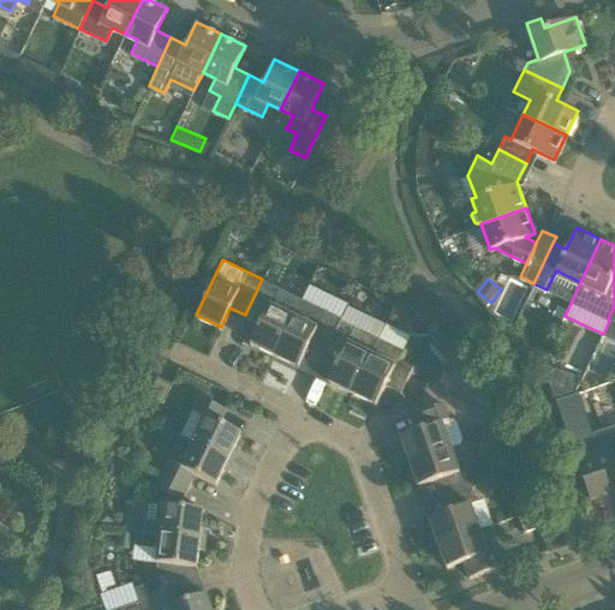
[(251,341),(274,353),(293,315),(270,303),(273,297),(257,289),(245,315),(260,322),(251,341)]
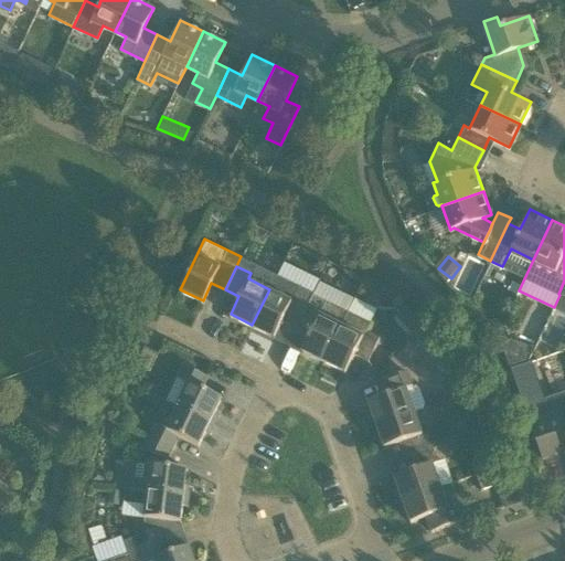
[(269,289),(252,325),(274,336),(283,318),(297,325),(308,300),(313,290),(277,273),(269,289)]
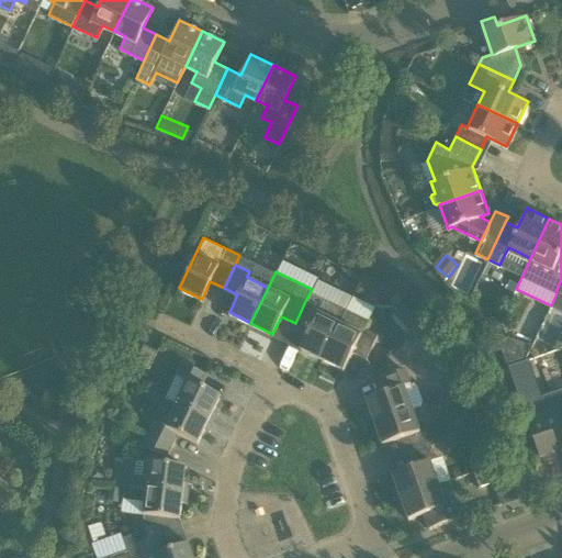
[(367,315),(372,303),(350,293),(345,305),(367,315)]
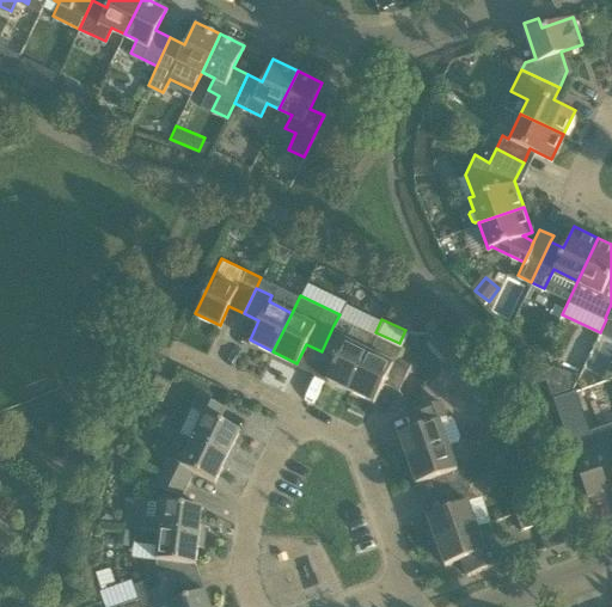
[(326,378),(350,390),(377,336),(354,324),(349,332),(334,325),(322,351),(336,359),(326,378)]
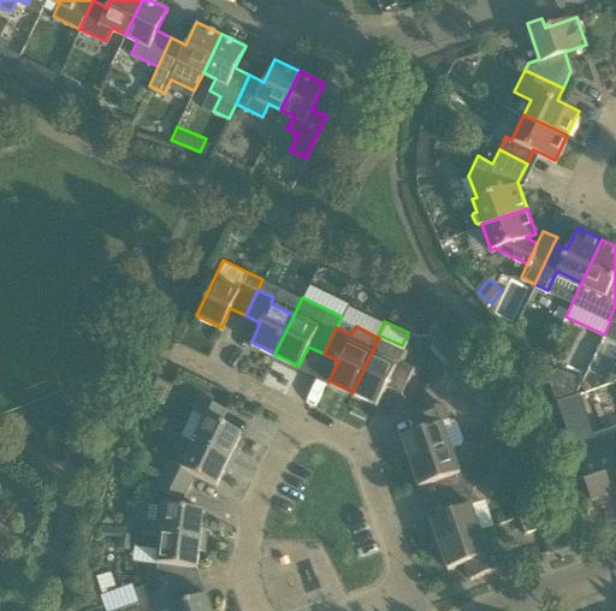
[(379,338),(353,392),(377,403),(386,384),(401,391),(414,366),(398,357),(403,350),(379,338)]
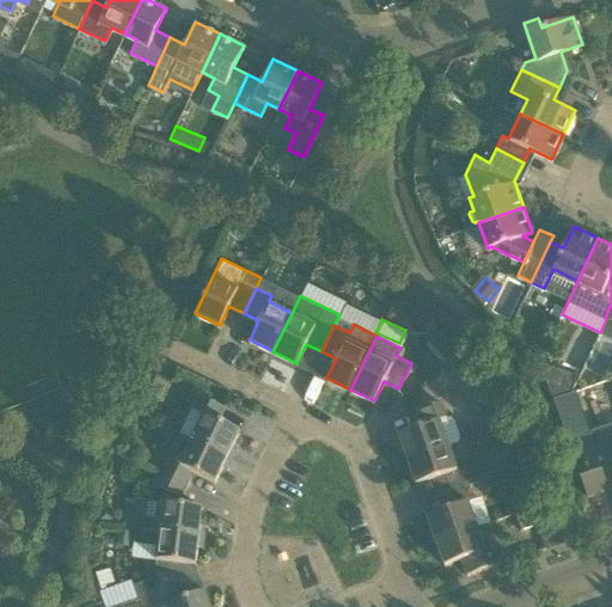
[(157,372),(147,392),(161,399),(171,380),(157,372)]
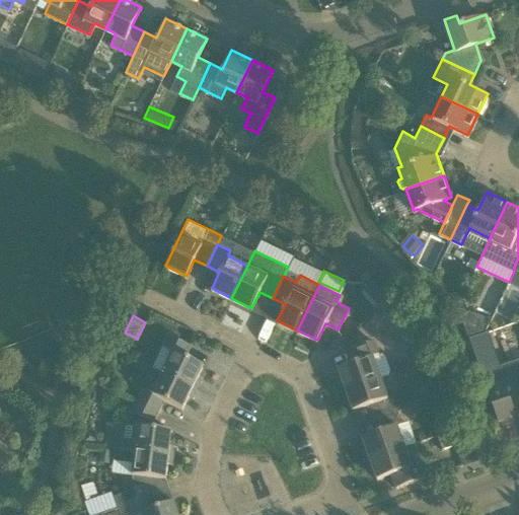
[(162,371),(193,385),(204,364),(186,355),(191,344),(168,333),(163,345),(172,350),(162,371)]
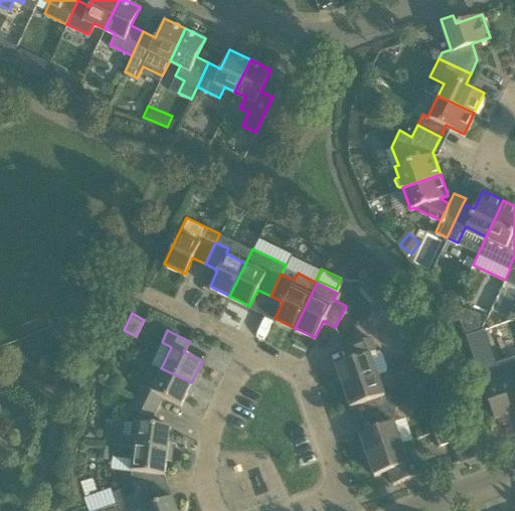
[(336,364),(343,385),(377,373),(370,352),(375,350),(371,337),(348,345),(352,358),(336,364)]
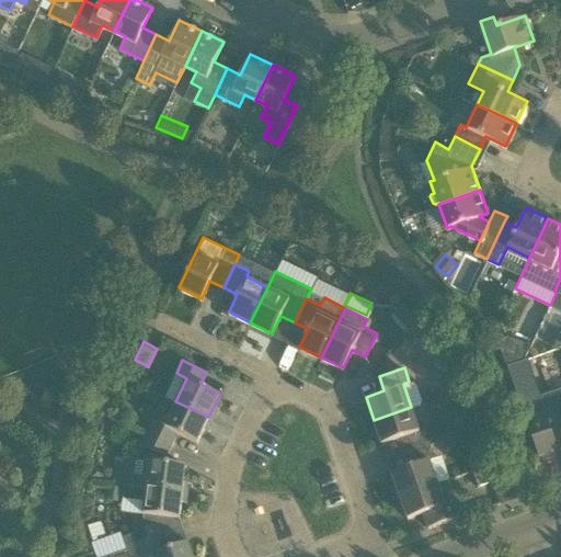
[(208,417),(175,401),(164,424),(153,419),(148,431),(171,443),(178,431),(197,441),(208,417)]
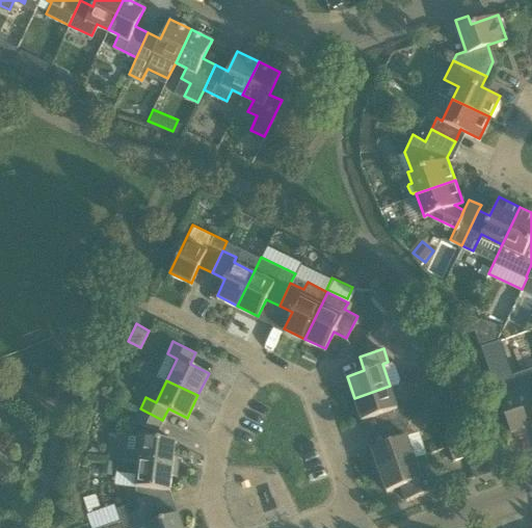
[(531,381),(498,394),(510,429),(531,422),(531,381)]
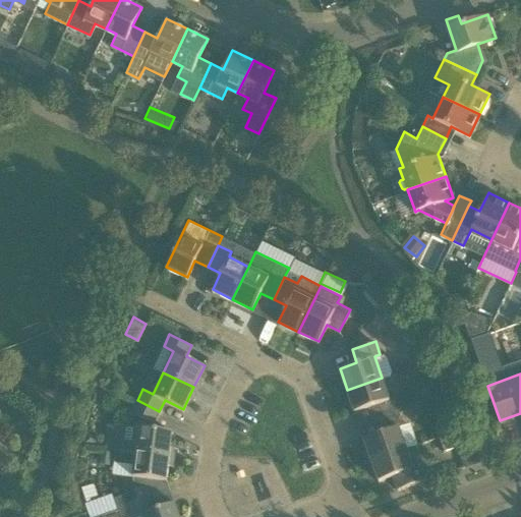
[(382,378),(347,390),(354,410),(371,404),(377,417),(399,410),(395,396),(389,398),(382,378)]
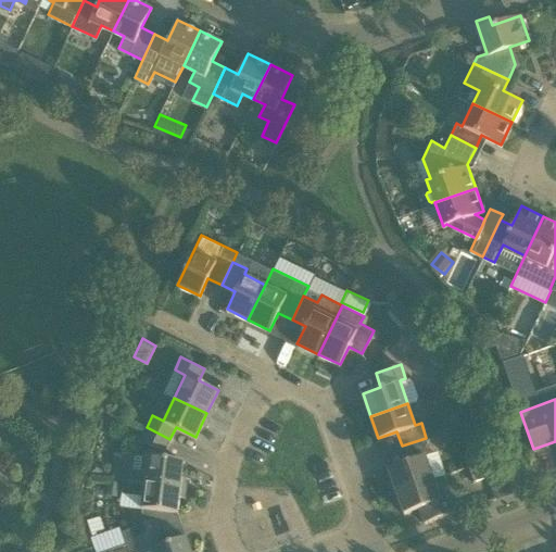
[(169,439),(147,427),(140,440),(164,451),(169,439)]
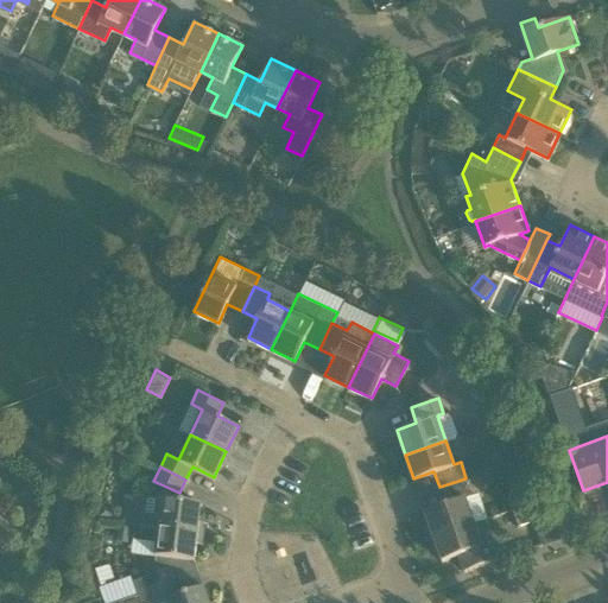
[(424,509),(434,534),(474,521),(464,496),(472,494),(466,478),(439,487),(444,502),(424,509)]
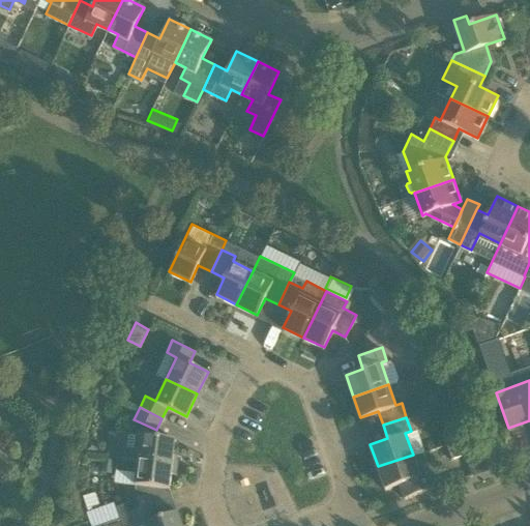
[(451,458),(465,453),(457,429),(443,434),(451,458)]
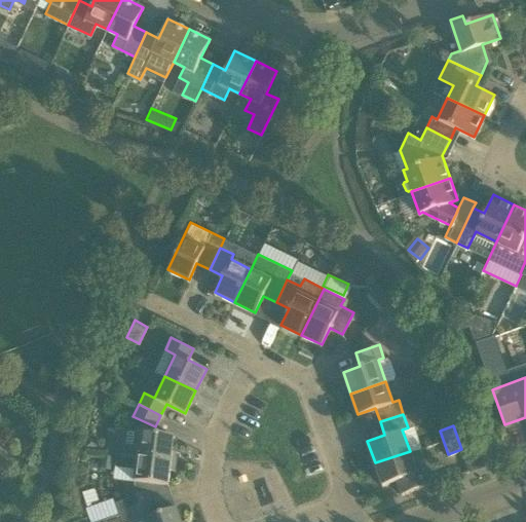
[(121,427),(118,452),(171,459),(174,435),(121,427)]
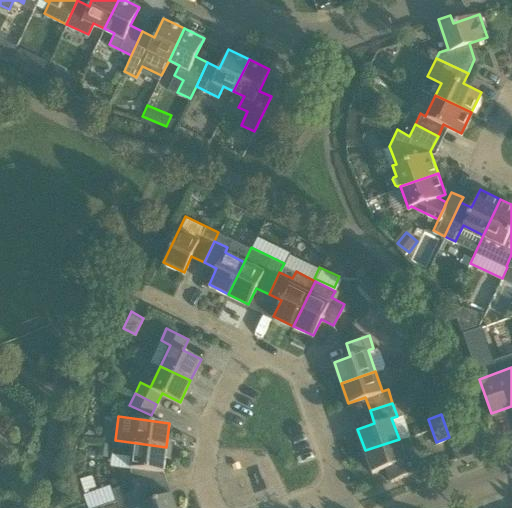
[(399,439),(365,450),(372,471),(386,466),(391,480),(422,469),(417,454),(406,458),(399,439)]
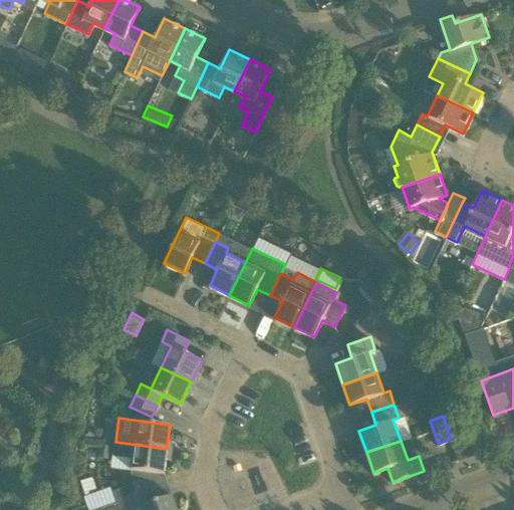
[(167,449),(115,442),(113,442),(112,455),(133,457),(132,468),(164,473),(167,449)]
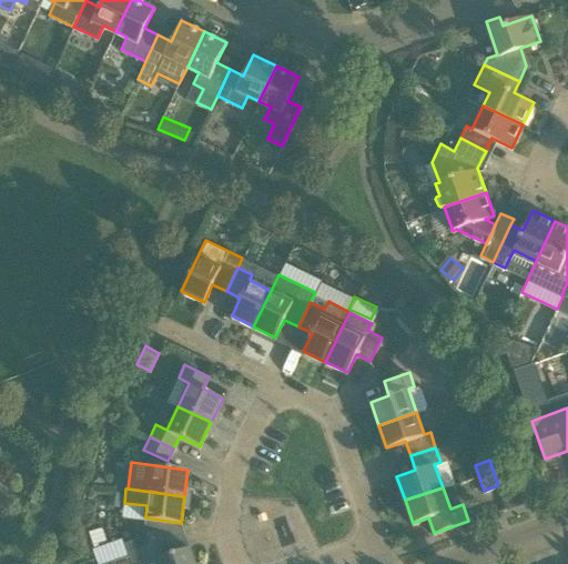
[(124,541),(129,554),(165,542),(160,529),(135,537),(124,541)]
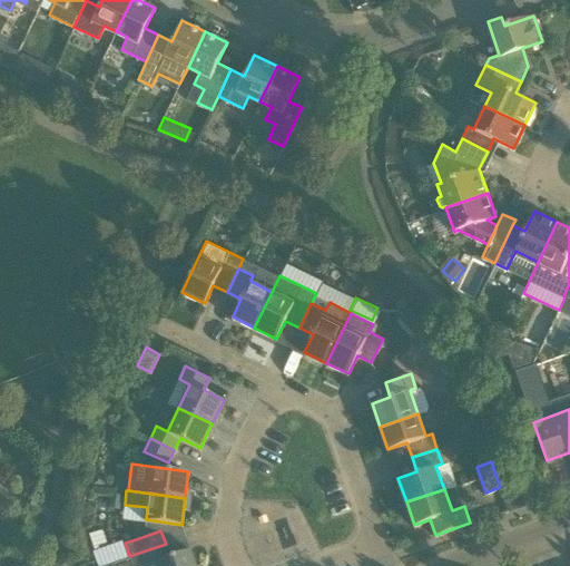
[(170,556),(166,544),(129,556),(133,565),(196,565),(190,549),(170,556)]
